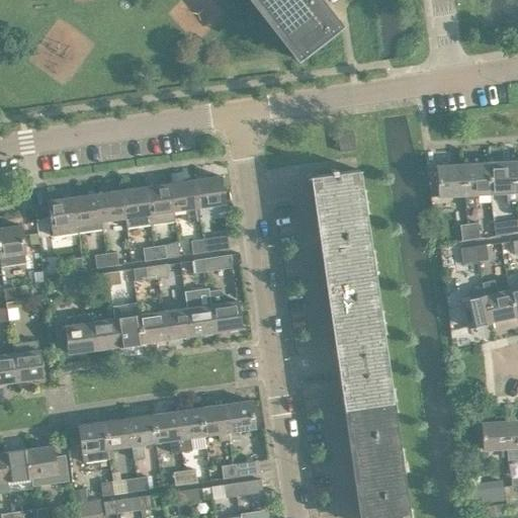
[(257,0),(299,54),(335,26),(314,0),(257,0)]
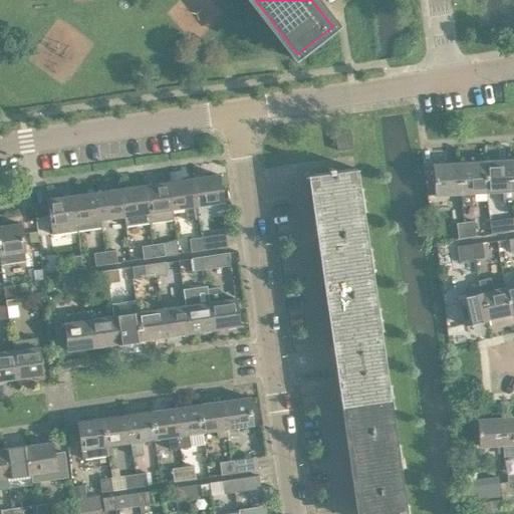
[(487,193),(503,192),(504,204),(513,203),(511,161),(485,162),(487,193)]
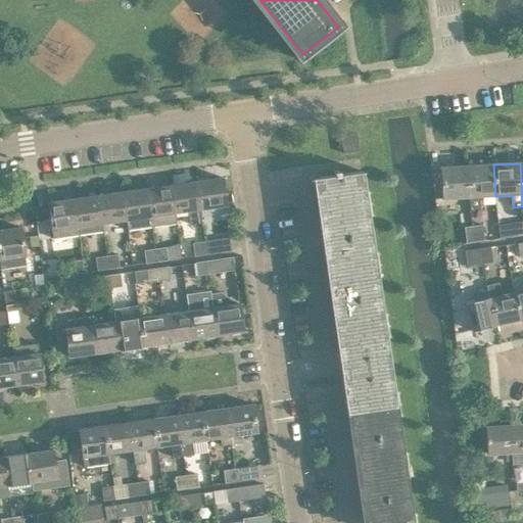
[(468,167),(470,197),(495,196),(493,164),(468,167)]
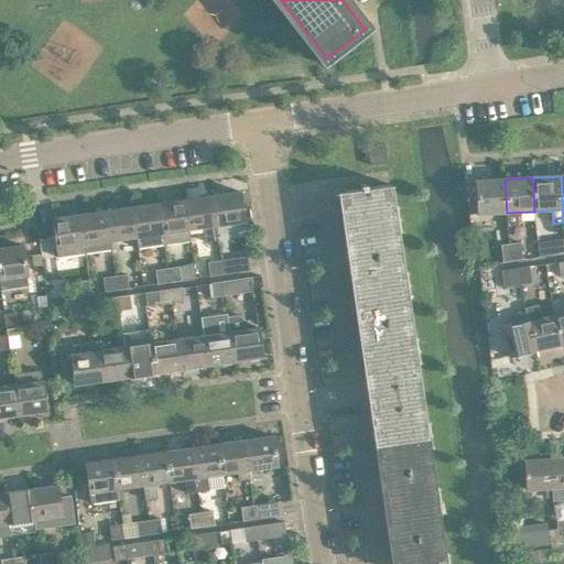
[(477,215),(506,213),(507,213),(505,180),(475,181),(477,215)]
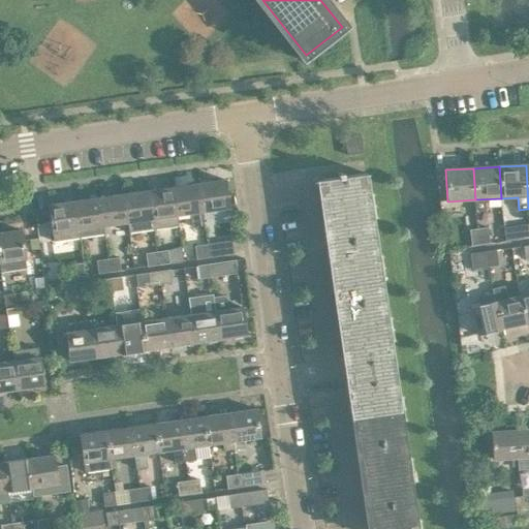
[(323,178),(373,528),(416,528),(366,173),(342,176),(342,170),(336,172),(337,177),(323,178)]
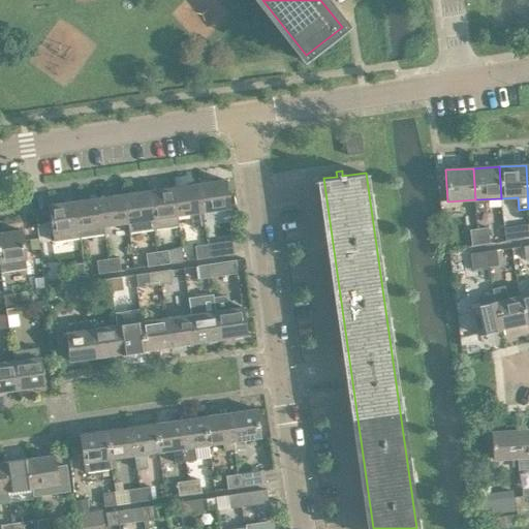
[(222,179),(196,183),(199,211),(201,211),(226,208),(222,179)]
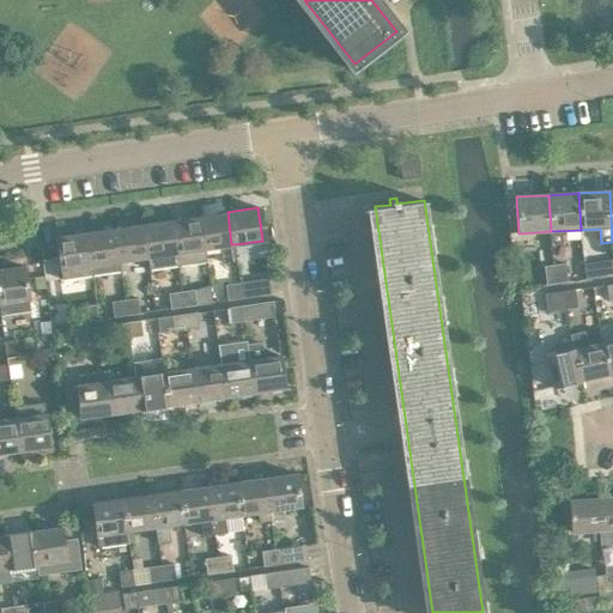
[(223,262),(235,260),(236,260),(234,244),(231,244),(228,212),(199,216),(202,249),(219,247),(223,262)]
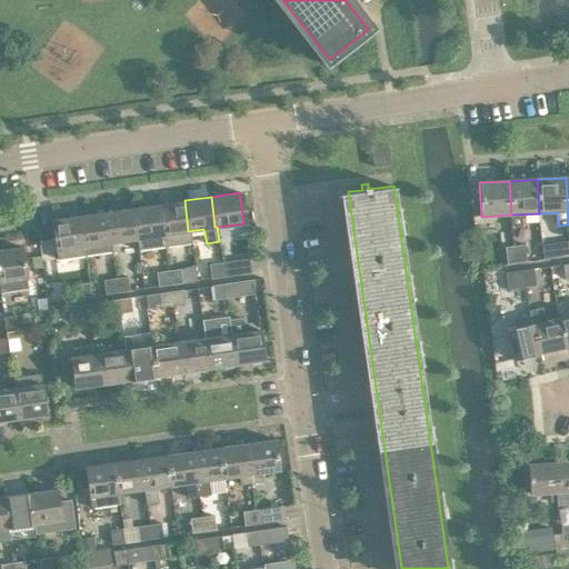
[(158,205),(163,246),(190,242),(188,231),(185,200),(158,205)]
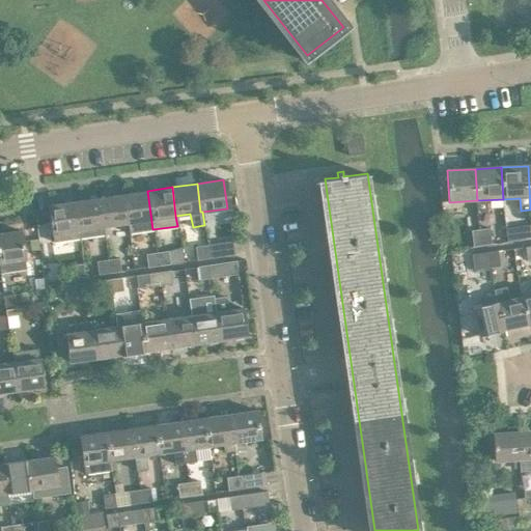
[(122,194),(127,223),(128,233),(152,229),(147,191),(122,194)]
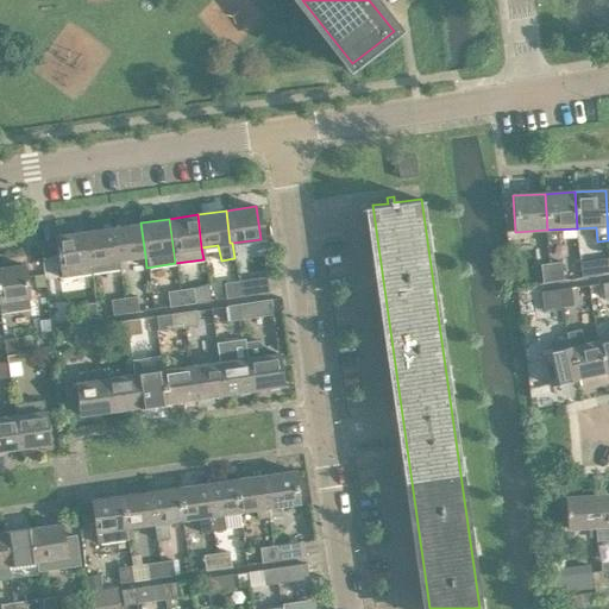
[(117,259),(118,259),(145,256),(140,223),(113,226),(117,259)]
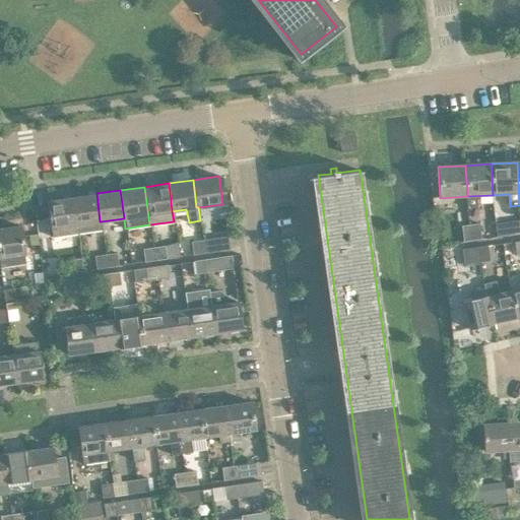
[(96,193),(71,197),(75,225),(76,224),(78,233),(102,230),(101,221),(100,221),(96,193)]
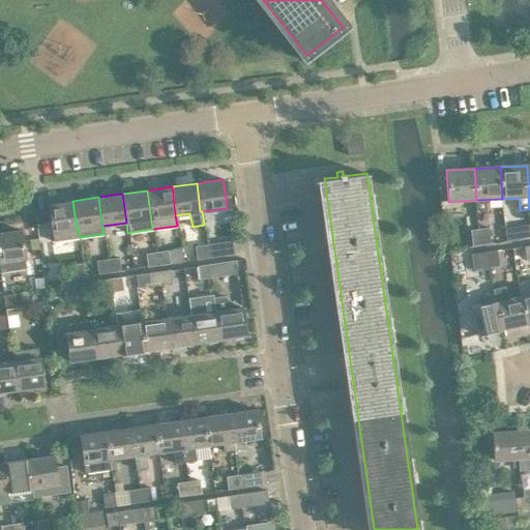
[(77,230),(72,201),(47,205),(51,233),(77,230)]
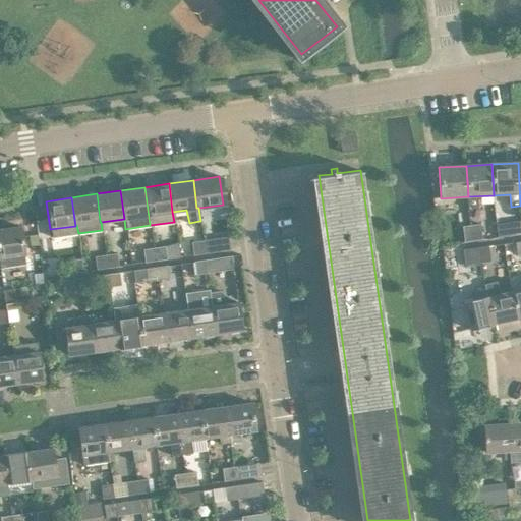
[(495,221),(498,237),(510,234),(507,219),(495,221)]
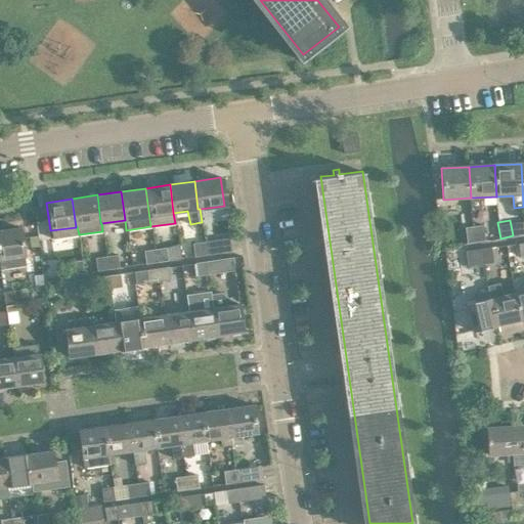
[(523,233),(523,221),(515,222),(517,235),(523,233)]
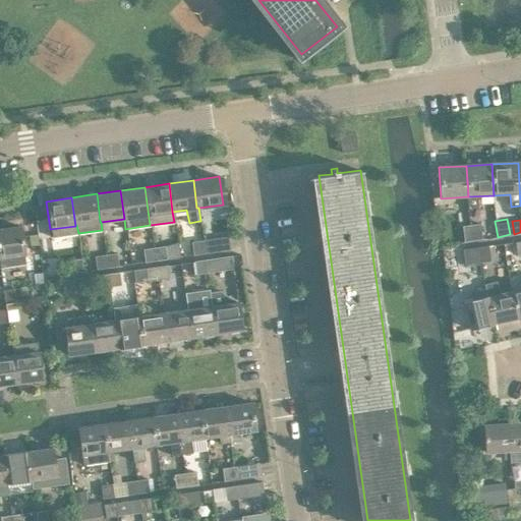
[(471,225),(473,239),(481,238),(479,223),(471,225)]
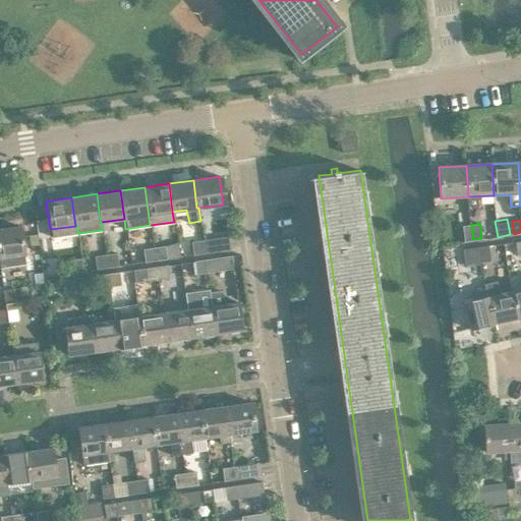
[(473,239),(471,225),(462,226),(464,241),(473,239)]
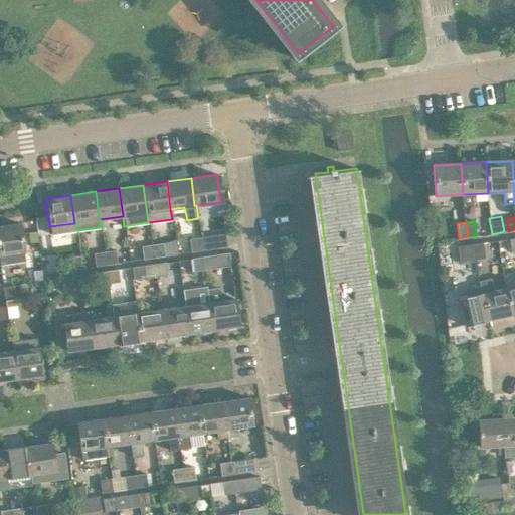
[(20,223),(18,223),(0,225),(0,264),(25,261),(20,223)]
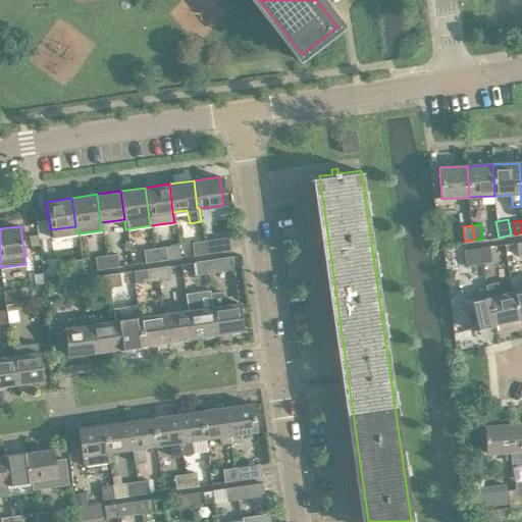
[(202,241),(203,254),(230,250),(228,237),(202,241)]
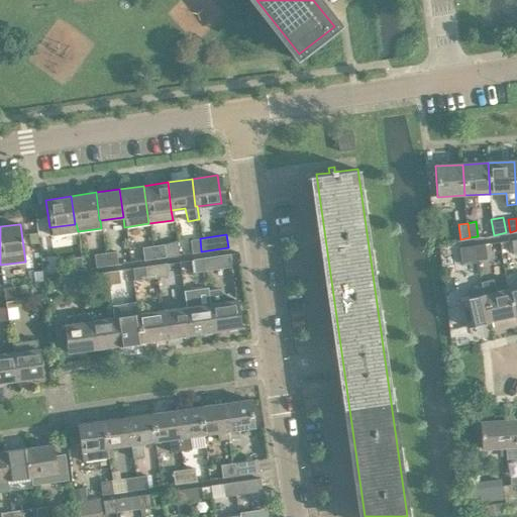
[(201,251),(200,238),(190,240),(192,252),(201,251)]
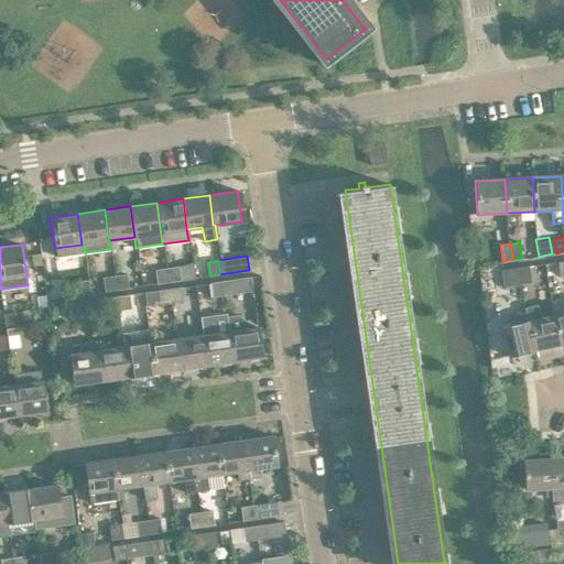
[(165,268),(167,282),(181,280),(179,266),(165,268)]
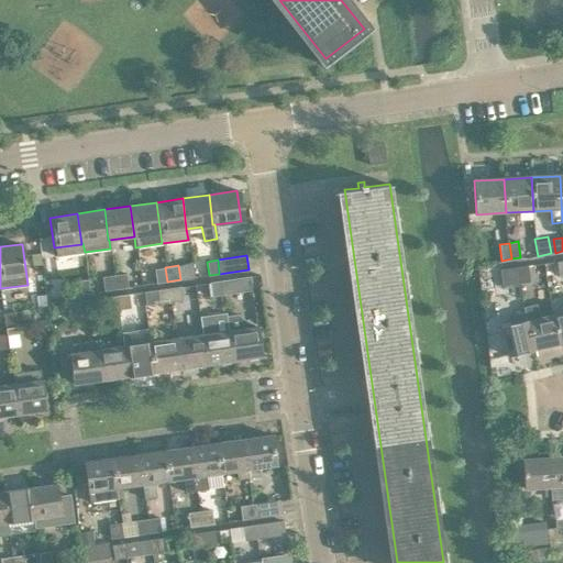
[(519,266),(521,283),(530,282),(527,265),(519,266)]
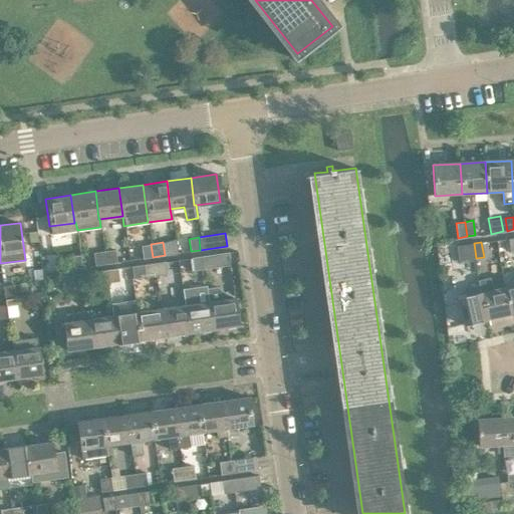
[(476,258),(474,243),(456,246),(458,261),(476,258)]
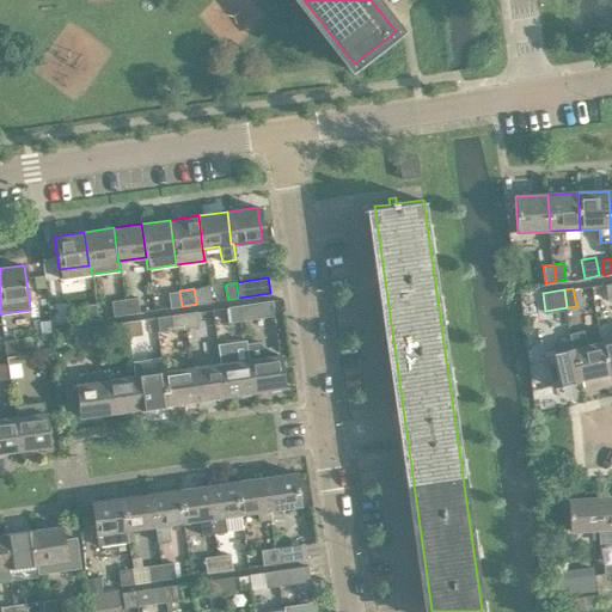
[(182,306),(179,291),(167,292),(170,307),(182,306)]
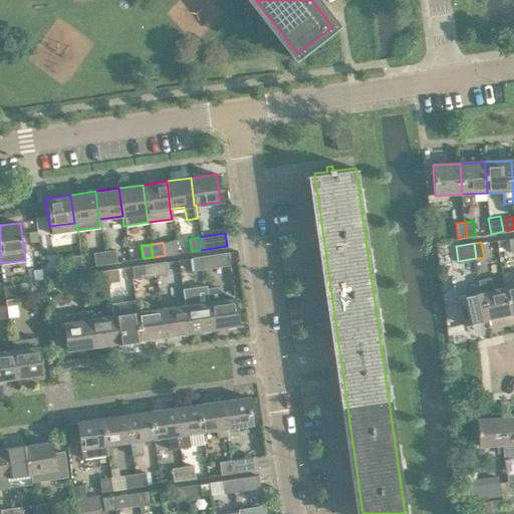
[(103,251),(105,264),(116,262),(114,249),(103,251)]
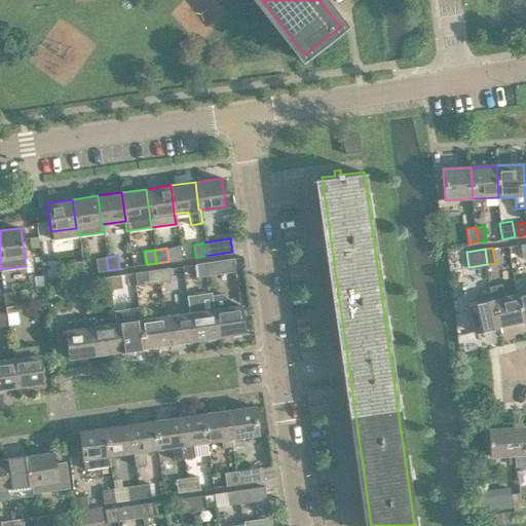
[(108,270),(106,257),(96,258),(97,271),(108,270)]
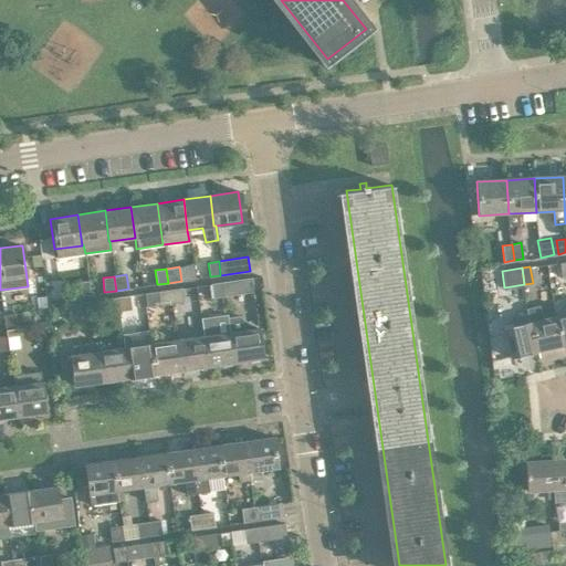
[(221,282),(223,295),(253,291),(251,278),(221,282)]
